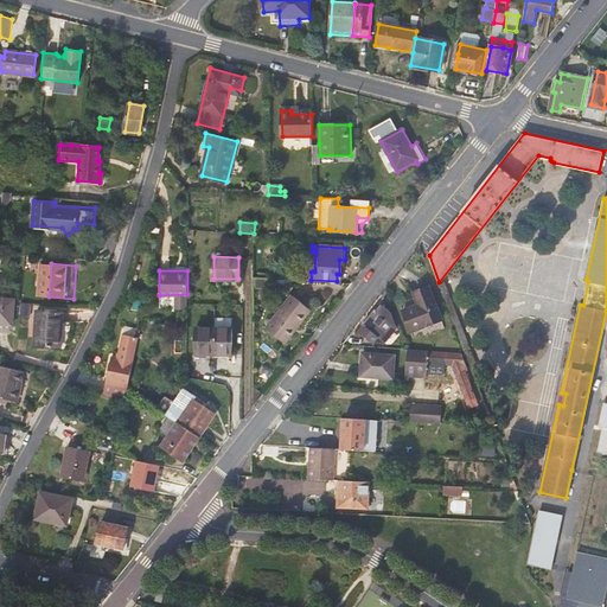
[(274,287),(275,278),(254,276),(254,311),(259,311),(259,286),(274,287)]
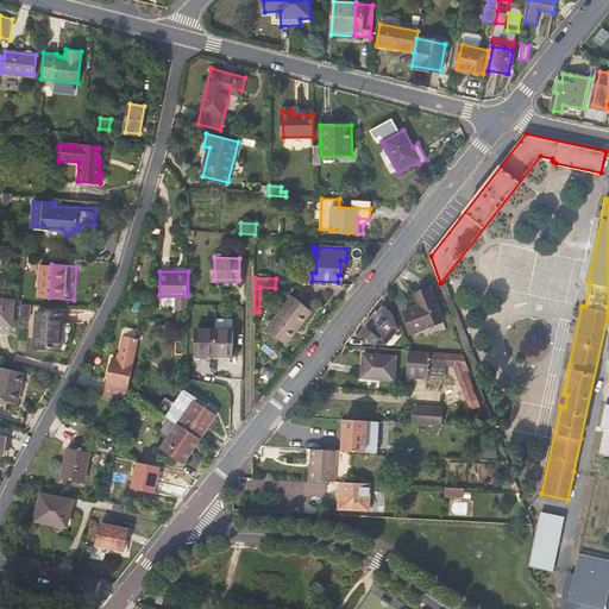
[(429,288),(414,294),(419,306),(405,312),(414,338),(445,326),(429,288)]
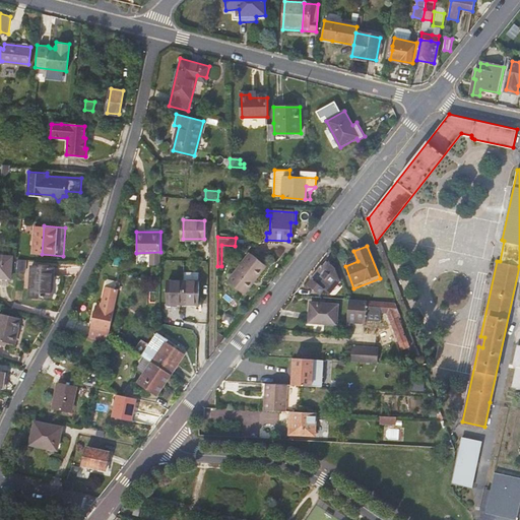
[(268,265),(251,251),(229,280),(245,294),(268,265)]
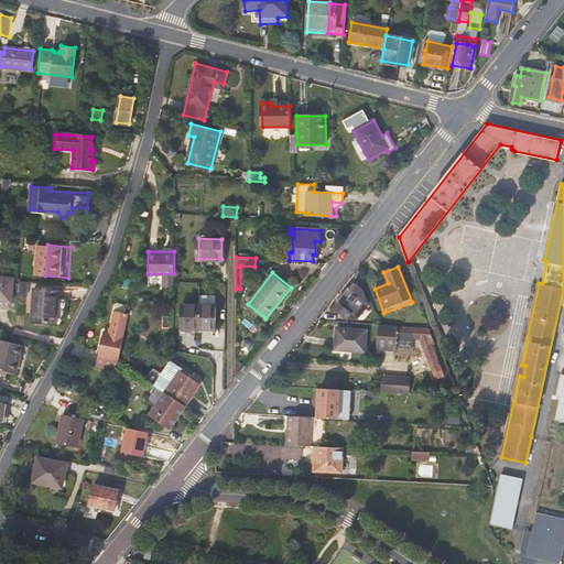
[(14,280),(0,278),(0,302),(12,303),(14,280)]
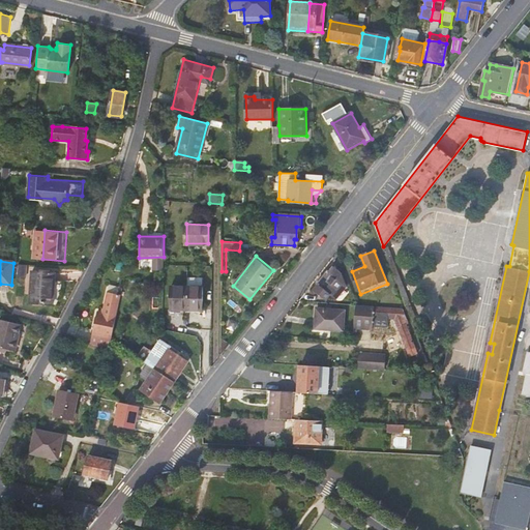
[(28,265),(20,264),(19,275),(27,276),(28,265)]
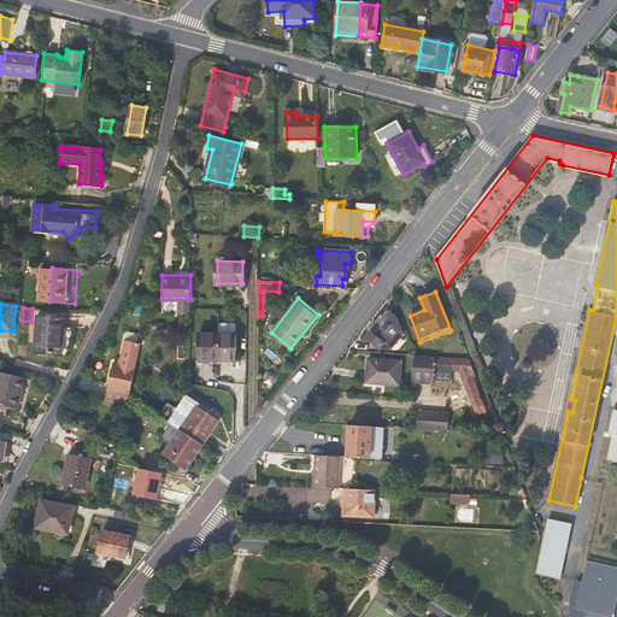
[(397,317),(388,310),(383,316),(382,316),(370,330),(371,331),(366,338),(377,347),(381,347),(383,345),(383,341),(391,346),(403,330),(397,317)]
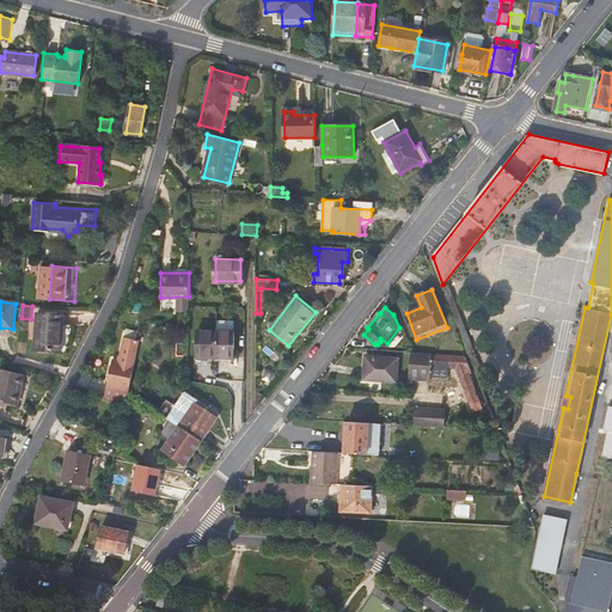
[(63,316),(38,313),(35,350),(61,353),(63,316)]
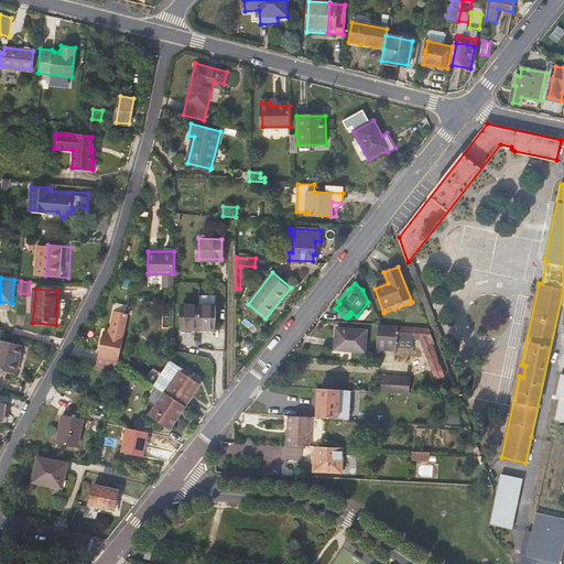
[(216,305),(182,304),(182,329),(216,329),(216,305)]
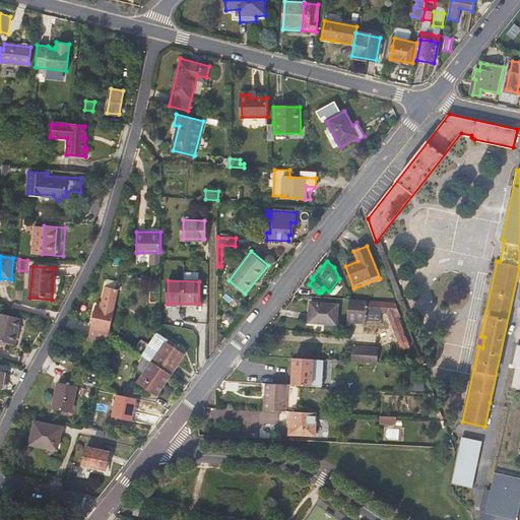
[(90,328),(110,332),(114,312),(119,287),(107,285),(102,306),(95,305),(90,328)]
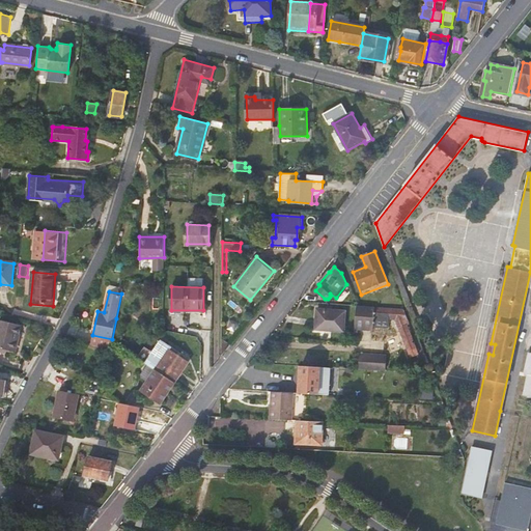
[(407,326),(410,325),(403,308),(359,305),(356,304),(356,314),(354,325),(373,327),(388,328),(389,318),(395,318),(411,357),(418,353),(407,326)]
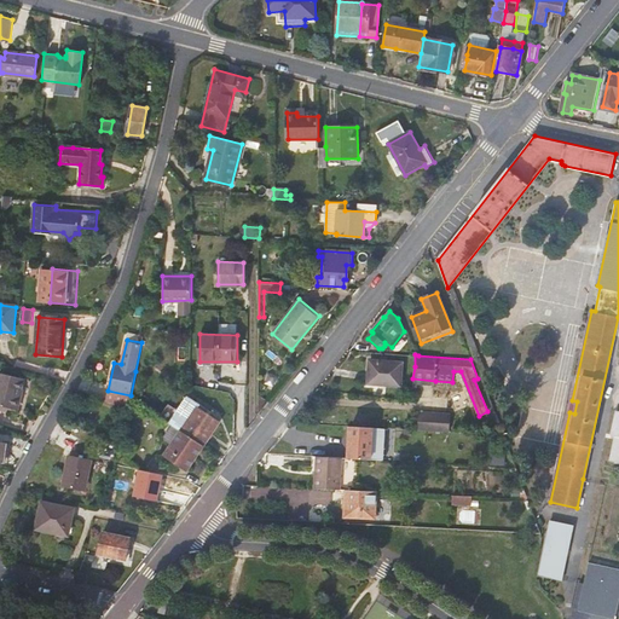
[(400,362),(370,359),(369,381),(399,383),(400,362)]
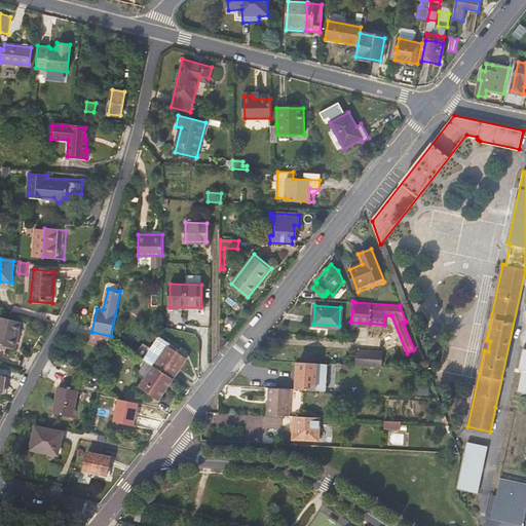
[(21,321),(0,315),(0,343),(2,344),(14,347),(21,321)]
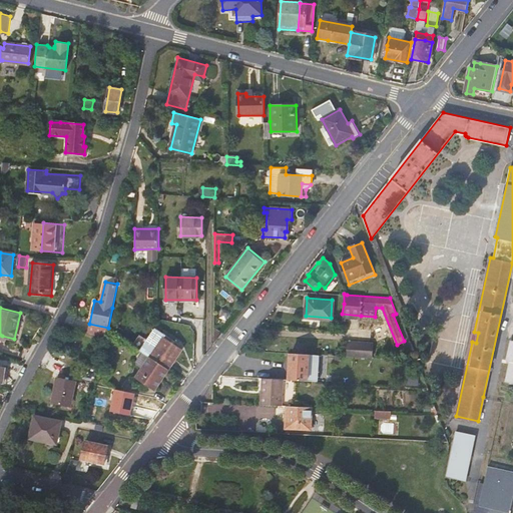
[(155,330),(141,351),(142,351),(169,369),(181,351),(163,338),(164,336),(155,330)]
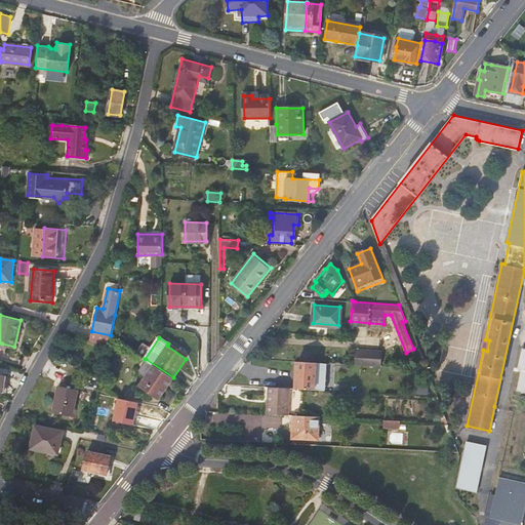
[(352,350),(351,364),(381,366),(382,352),(352,350)]
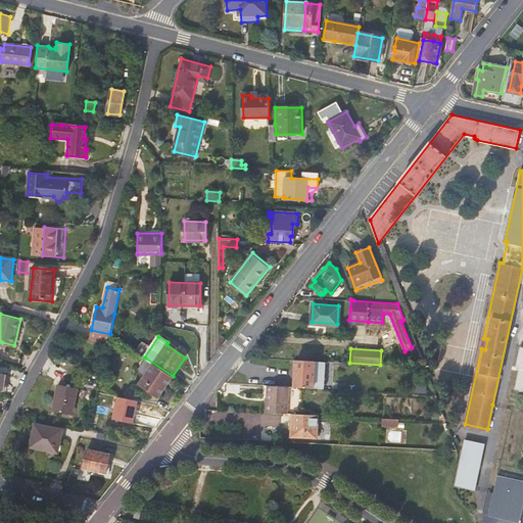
[(158,396),(173,376),(145,358),(137,370),(145,375),(136,388),(147,395),(150,391),(158,396)]
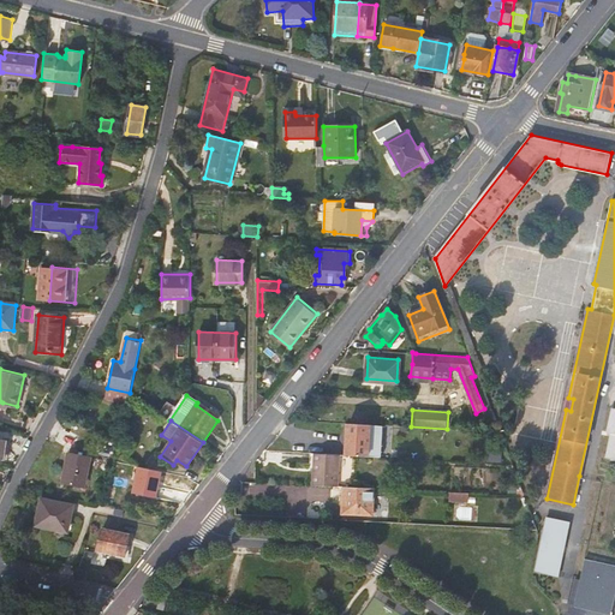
[(378,458),(378,440),(370,440),(371,424),(348,423),(346,455),(378,458)]
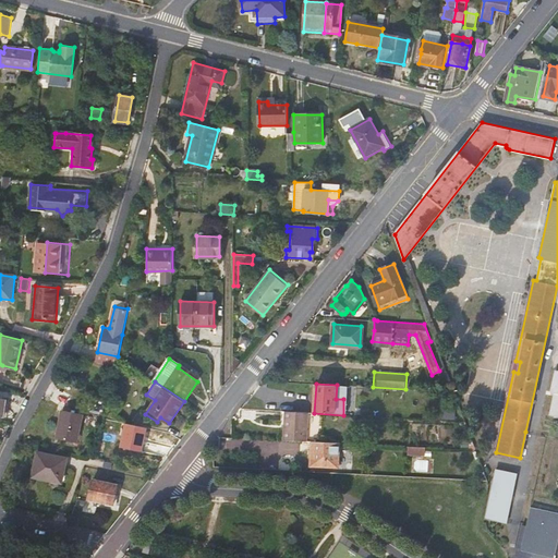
[(81,415),(62,411),(57,437),(76,440),(81,415)]
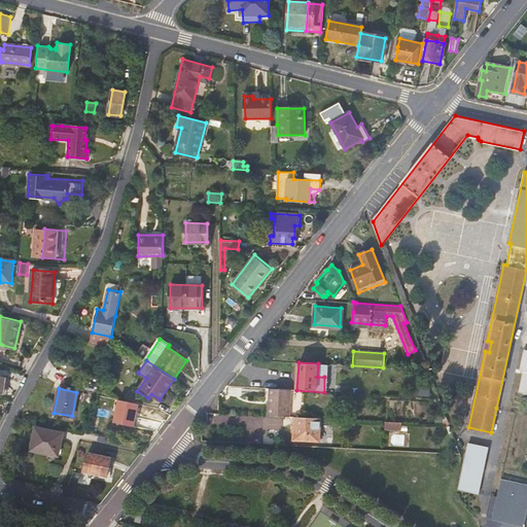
[(289,390),(268,389),(266,415),(287,416),(289,390)]
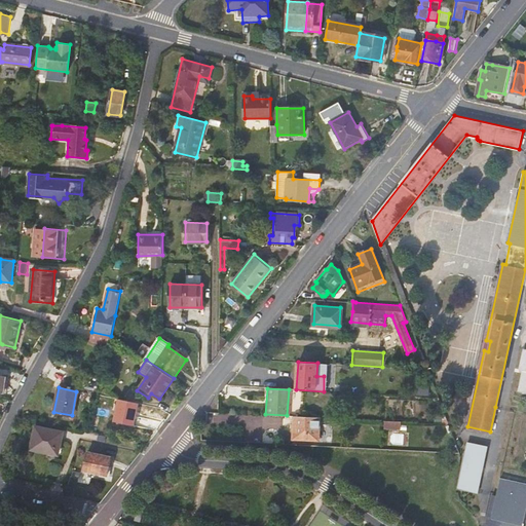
[(317,440),(318,417),(299,416),(298,428),(294,428),(293,438),(317,440)]
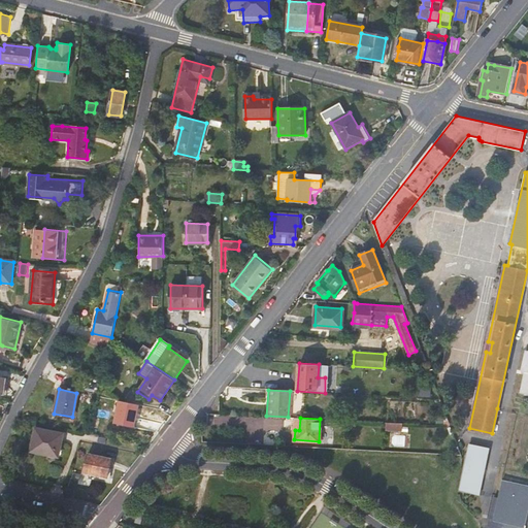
[(62,434),(36,428),(32,450),(57,455),(62,434)]
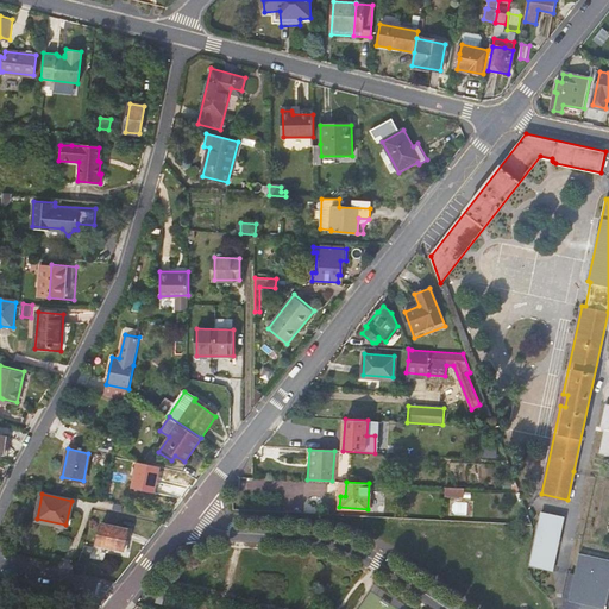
[(553,570),(564,516),(542,513),(532,565),(553,570)]
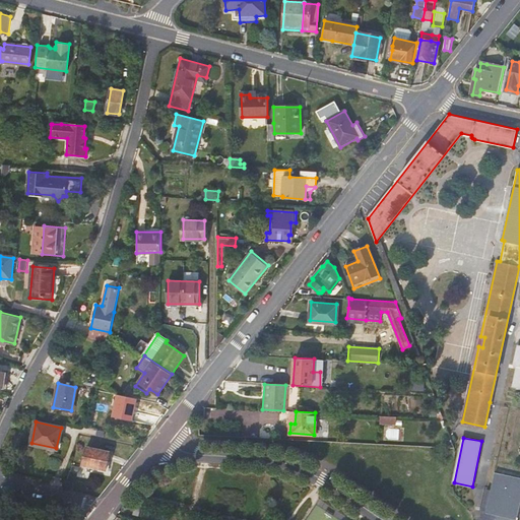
[(111,452),(87,447),(83,464),(107,469),(111,452)]
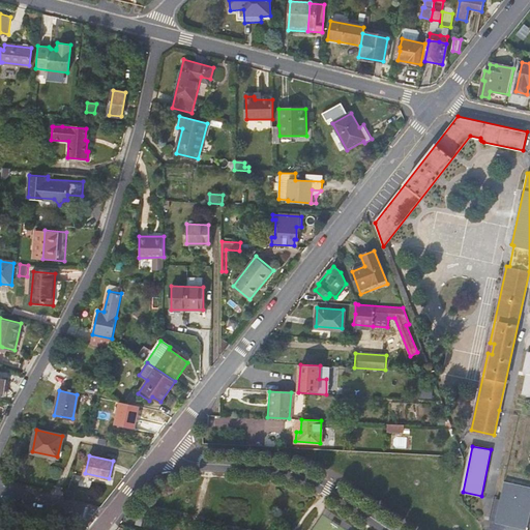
[(526,529),(529,514),(529,488),(503,483),(500,500),(495,499),(489,529),(526,529)]
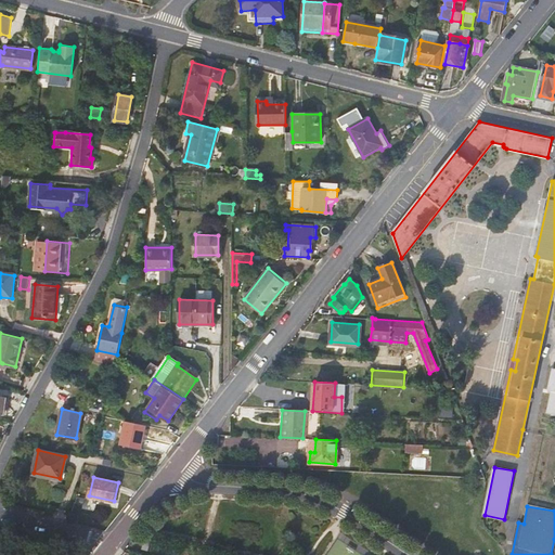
[(150,540),(142,538),(140,550),(146,551),(150,540)]
